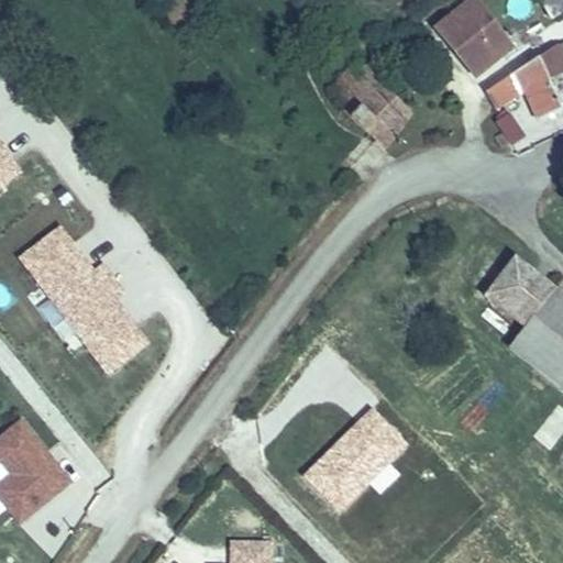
[(562,24),(562,0),(545,0),(553,15),(560,26),(562,24)]
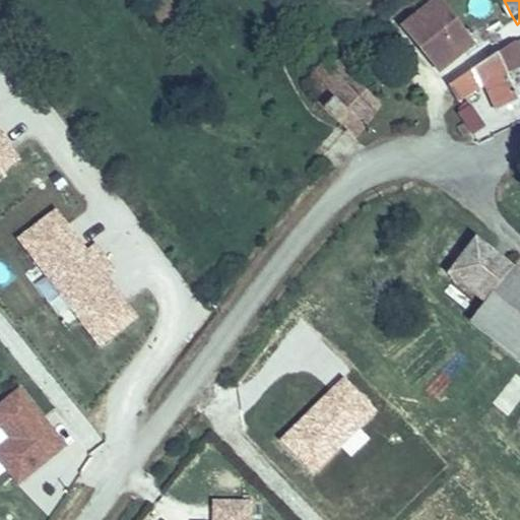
[(472,37),(454,7),(449,9),(445,6),(411,31),(442,75),(479,50),(472,37)]
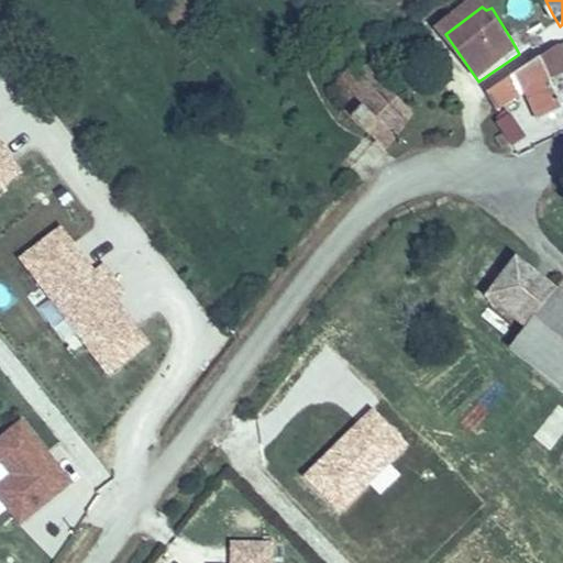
[(562,90),(562,69),(556,59),(543,68),(560,94),(562,90)]
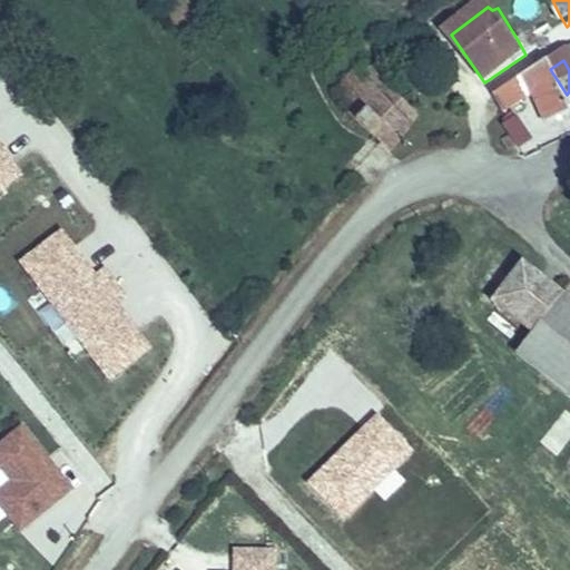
[(569,129),(569,100),(567,95),(550,69),(522,87),(532,101),(522,108),(530,117),(541,110),(556,135),(569,129)]
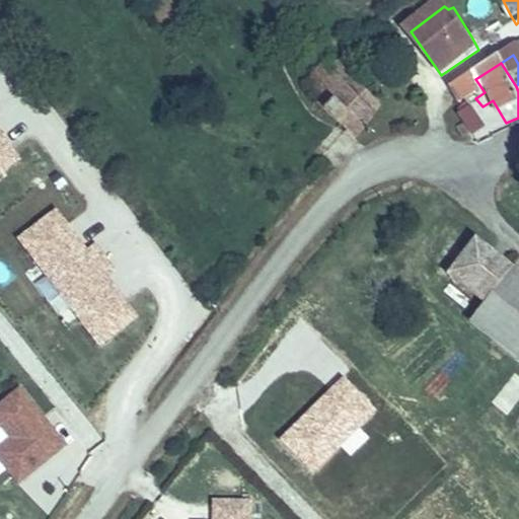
[(325,102),(321,106),(361,140),(364,137),(387,106),(360,82),(353,91),(344,83),(325,70),(309,87),(325,102)]
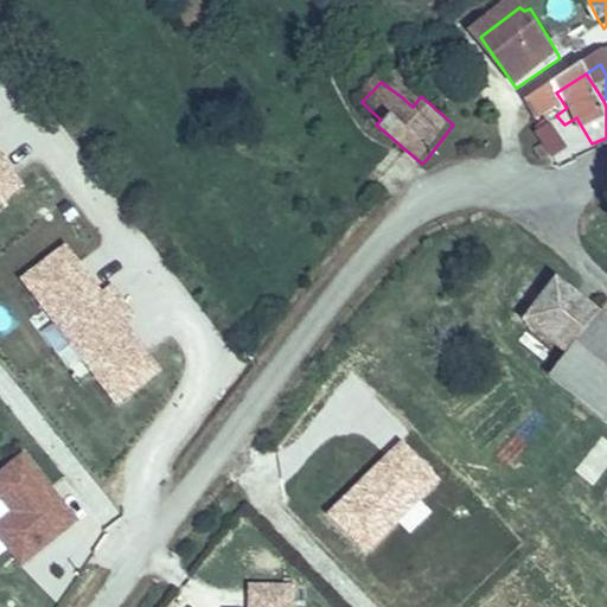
[(567,108),(556,93),(531,109),(542,125),(556,115),(567,108)]
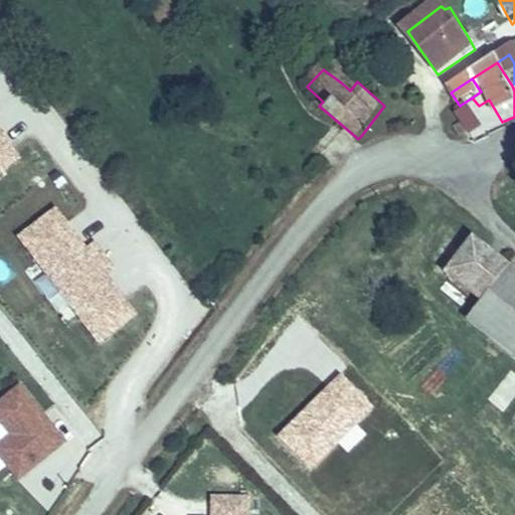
[(450,113),(460,106),(451,93),(441,100),(450,113)]
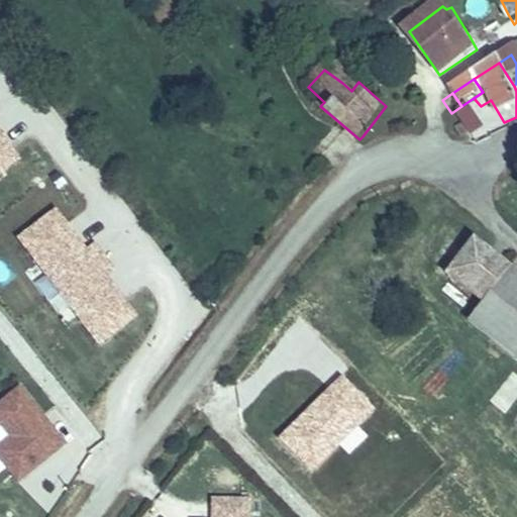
[(0,173),(26,154),(0,118),(0,173)]
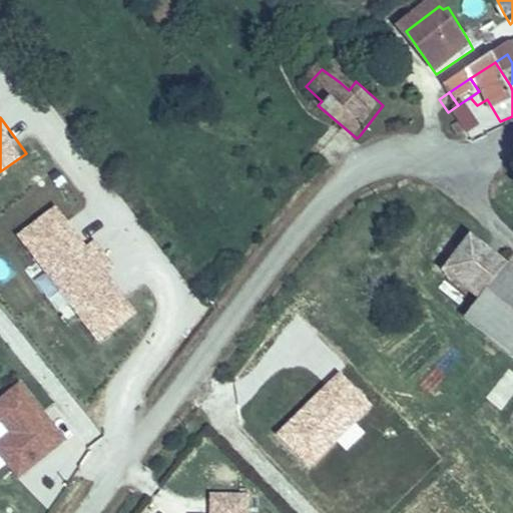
[(58,201),(15,232),(74,317),(77,315),(96,342),(139,313),(108,269),(115,264),(97,237),(87,243),(58,201)]
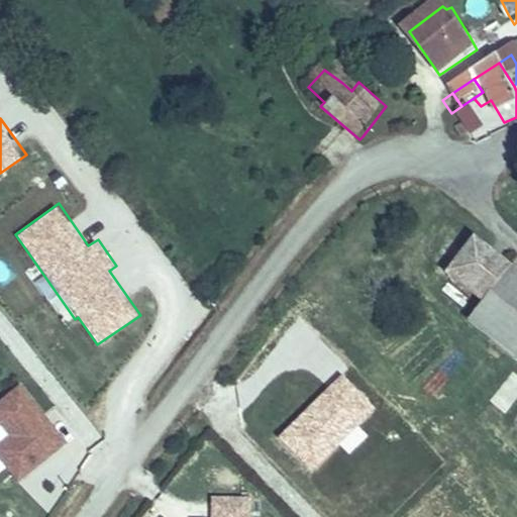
[(516,266),(514,265),(485,240),(456,274),(492,302),(516,268),(516,266)]
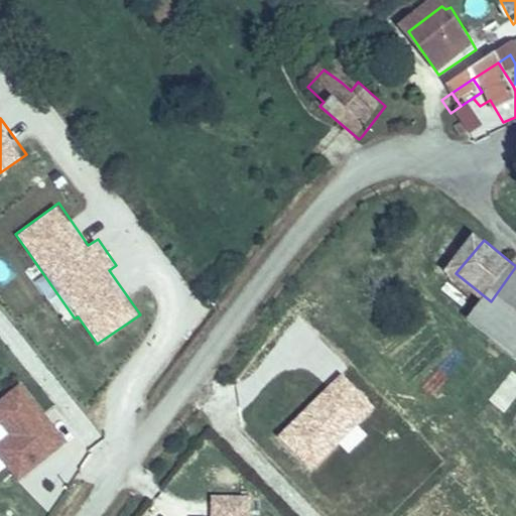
[(515,267),(491,301),(477,320),(515,350),(515,267)]
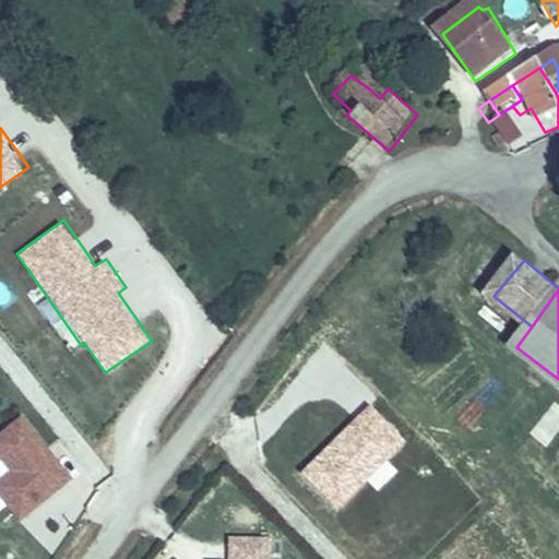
[(545,449),(558,425),(558,405),(549,400),(526,438),(545,449)]
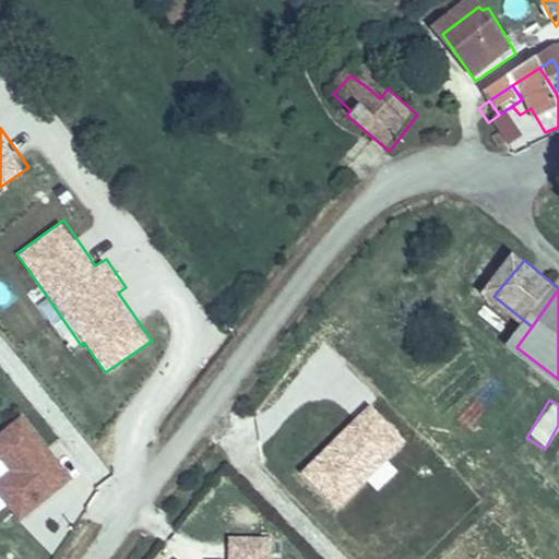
[(366,406),(299,474),(335,508),(401,441),(366,406)]
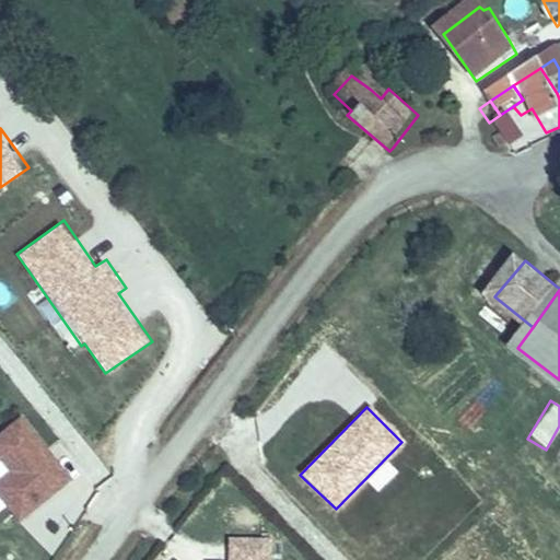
[(0,494),(22,520),(74,475),(20,412),(0,429),(0,494)]
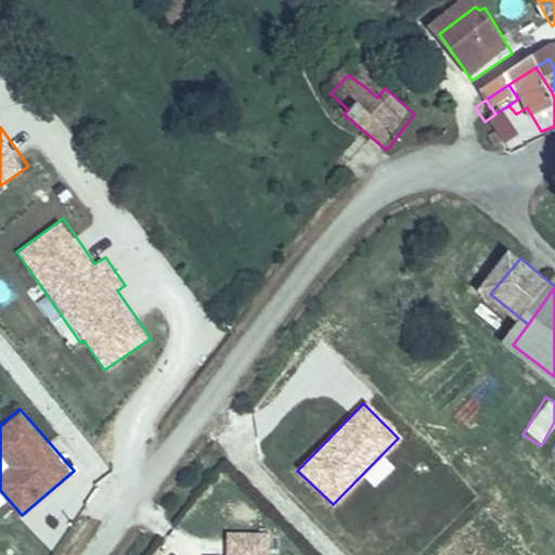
[(276,554),(278,545),(239,544),(239,554),(276,554)]
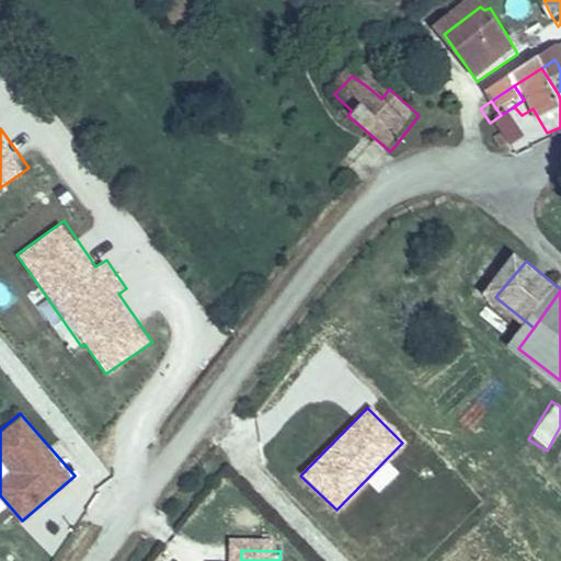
All buildings are outlined.
